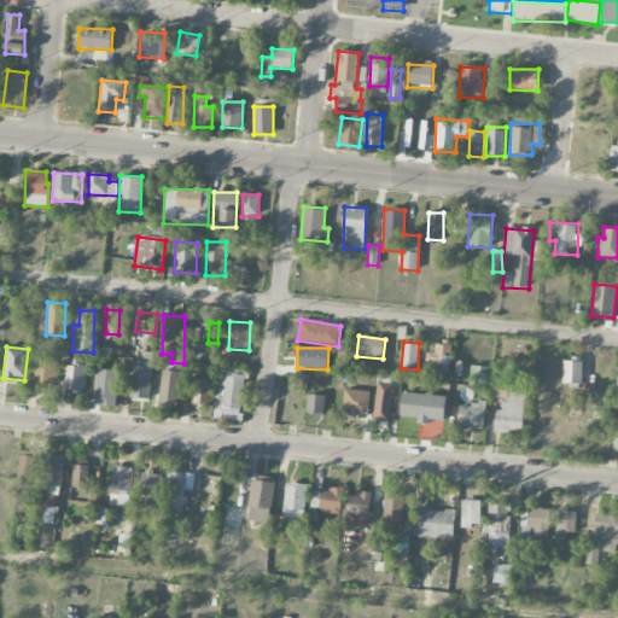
[(57,389),(58,361),(33,360),(33,388),(57,389)]
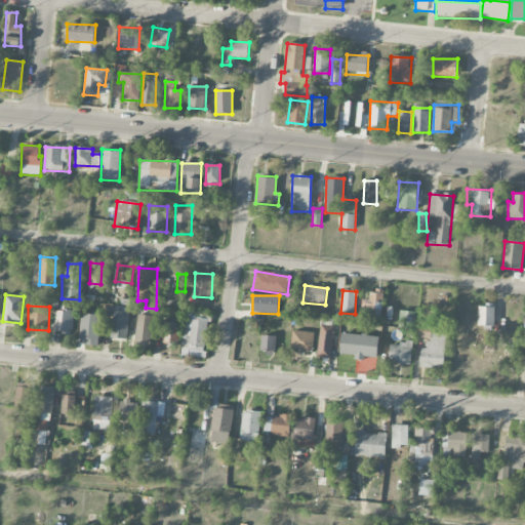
[(495,307),(477,306),(477,327),(494,328),(495,307)]
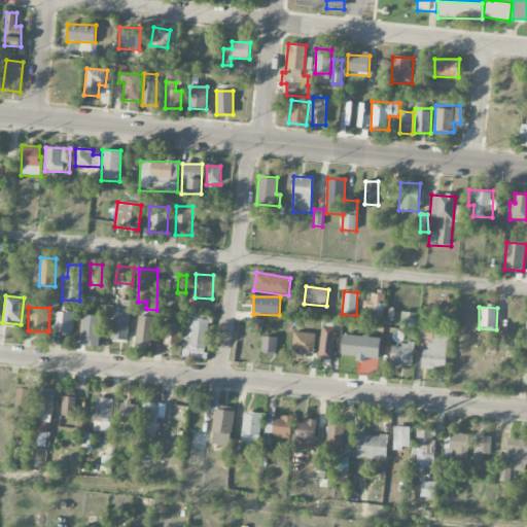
[(73,312),(53,312),(51,334),(72,335),(73,312)]
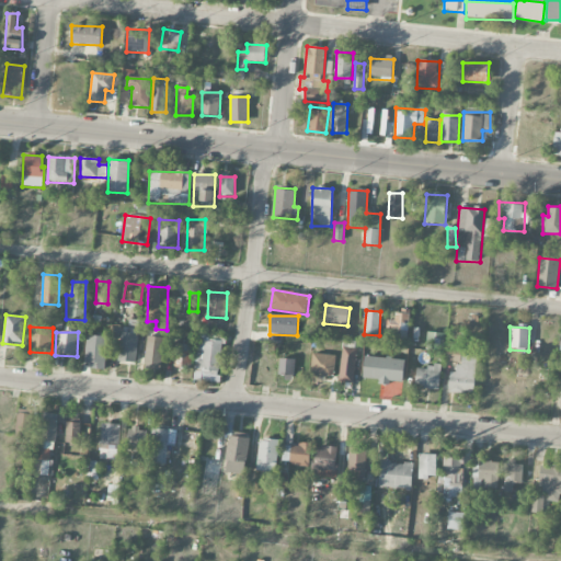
[(445,333),(427,332),(426,350),(444,351),(445,333)]
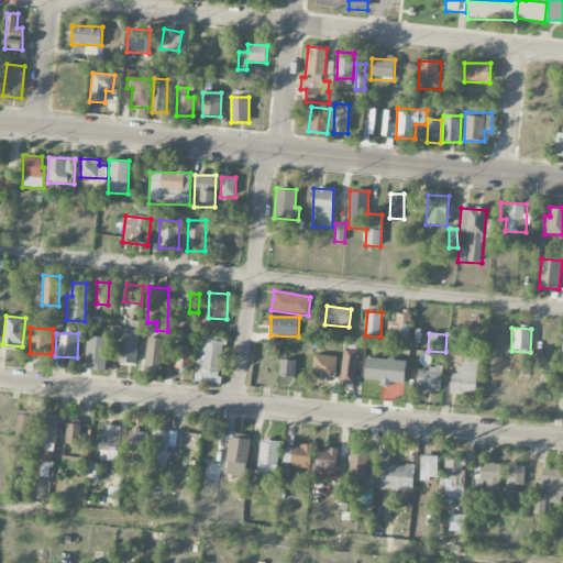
[(194,381),(219,385),(225,339),(200,334),(194,381)]
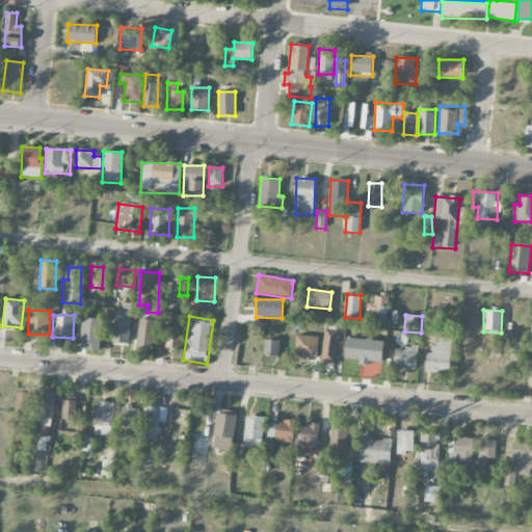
[(82,350),(100,351),(101,319),(83,318),(82,350)]
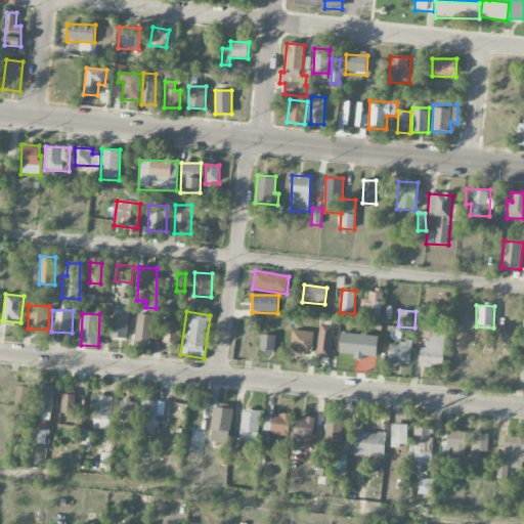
[(151,342),(153,315),(136,314),(135,341),(151,342)]
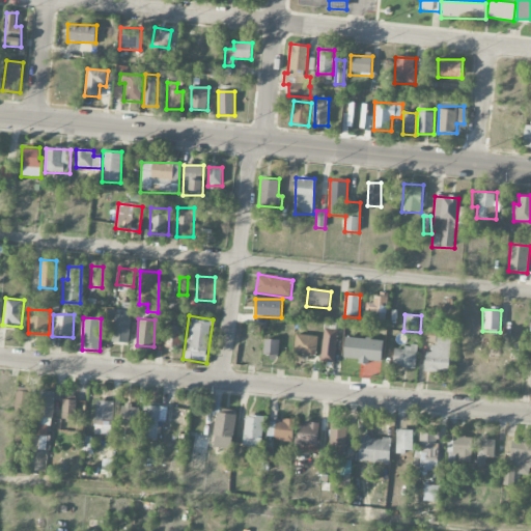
[(131,323),(113,320),(111,342),(129,343),(131,323)]
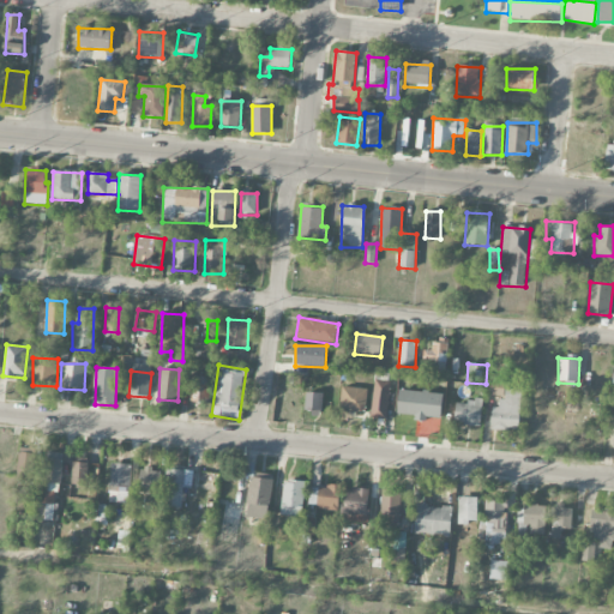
[(209,378),(192,375),(188,402),(206,404),(209,378)]
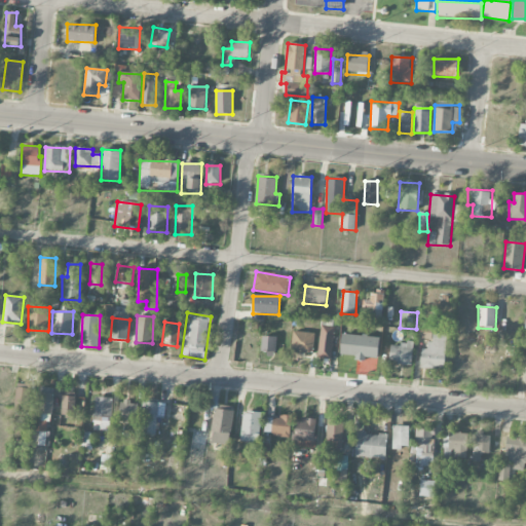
[(331,360),(336,328),(322,326),(316,358),(331,360)]
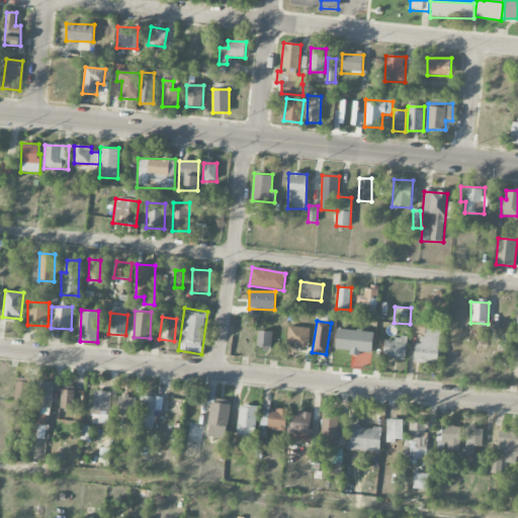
[(310,328),(288,328),(288,348),(309,348),(310,328)]
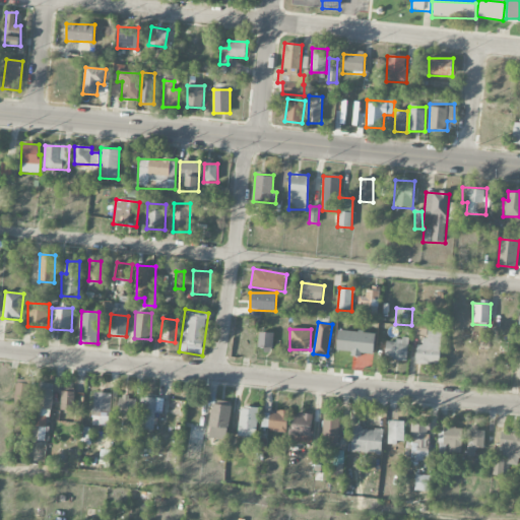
[(440,365),(441,330),(426,330),(426,345),(416,345),(416,364),(440,365)]
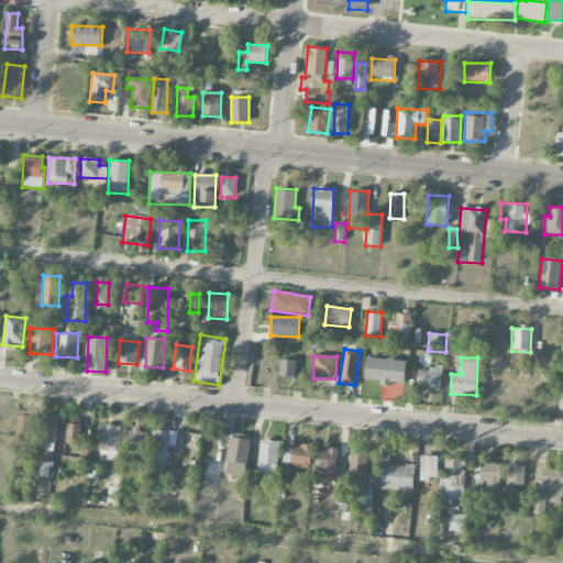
[(279,379),(295,379),(296,361),(280,360),(279,379)]
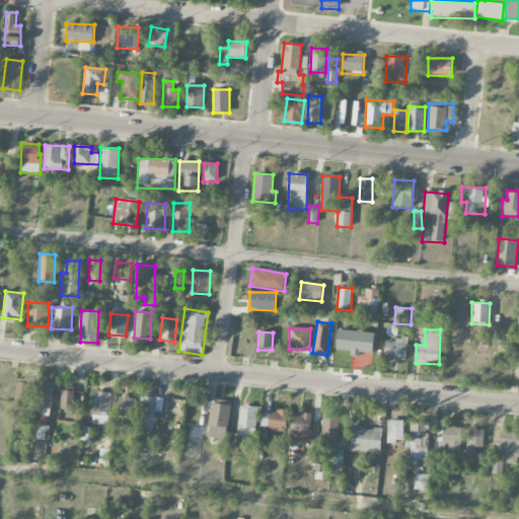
[(409,338),(398,336),(397,343),(385,341),(383,358),(405,361),(409,338)]
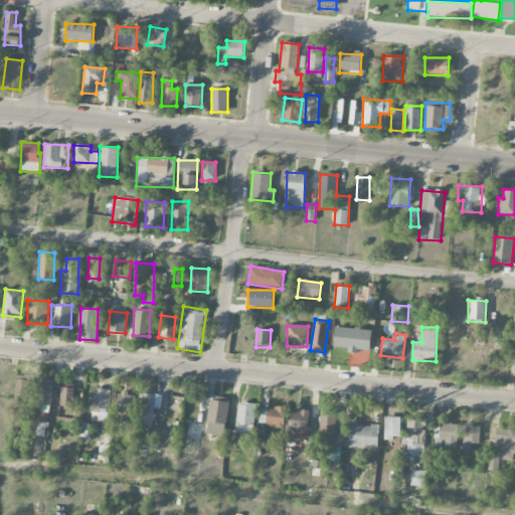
[(28,376),(15,376),(16,404),(29,404),(28,376)]
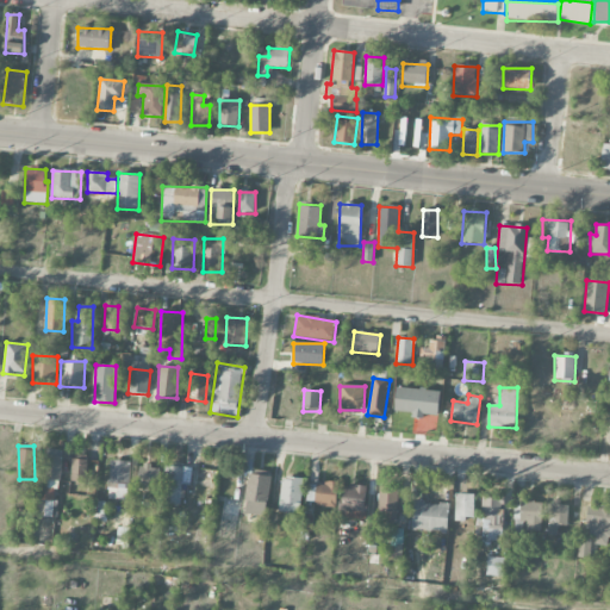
[(60,450),(43,449),(39,517),(56,517),(60,450)]
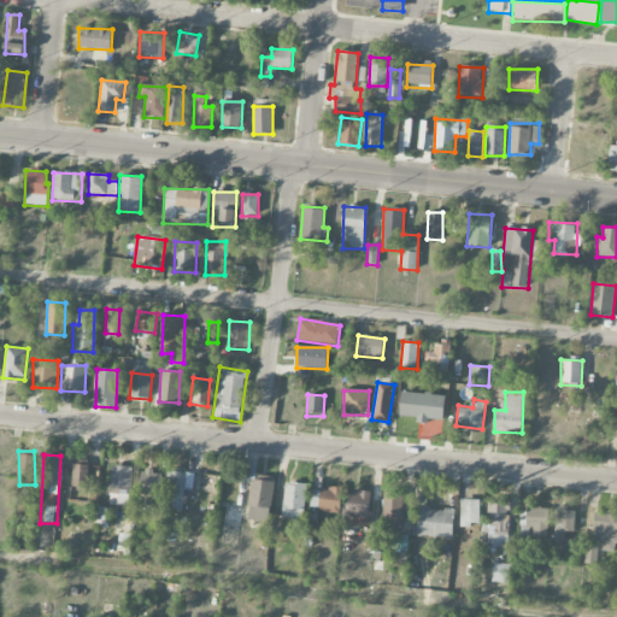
[(88,465),(72,465),(71,494),(87,495),(88,465)]
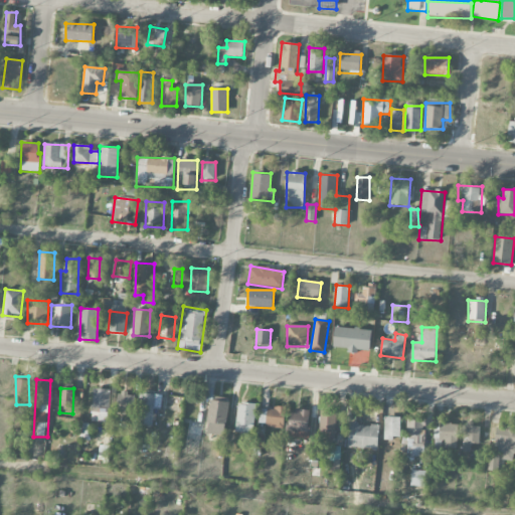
[(100,412),(100,415),(110,415),(110,390),(93,389),(93,412),(100,412)]
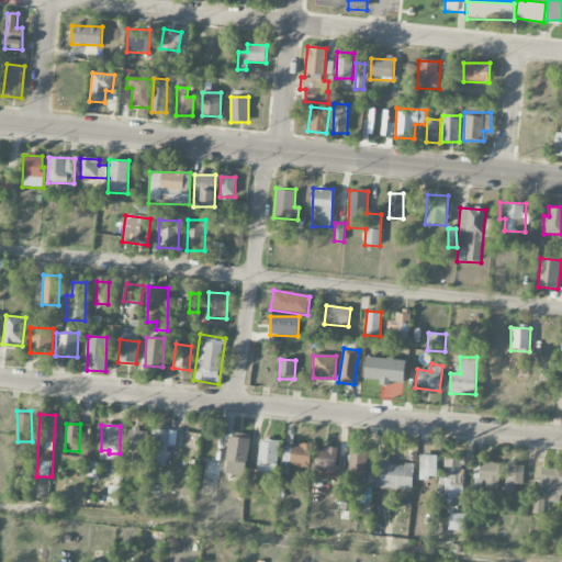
[(127,448),(146,449),(147,430),(128,429),(127,448)]
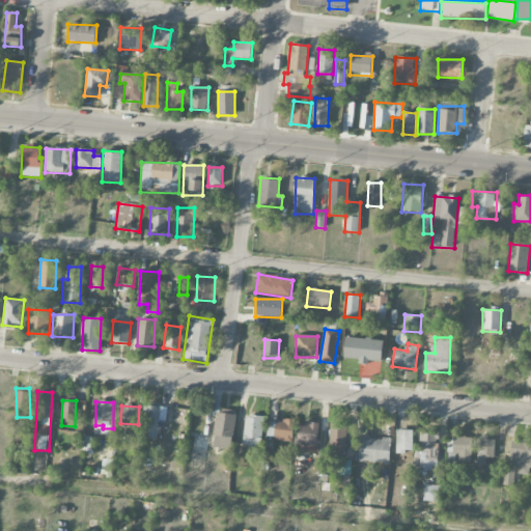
[(159,440),(159,422),(166,423),(167,407),(143,407),(142,440),(159,440)]
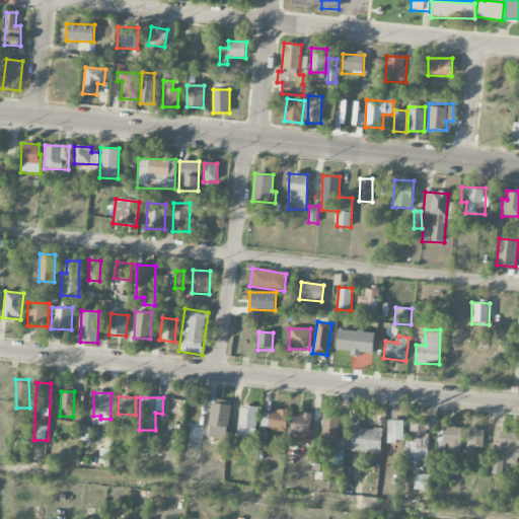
[(230,405),(212,403),(208,437),(227,439),(230,405)]
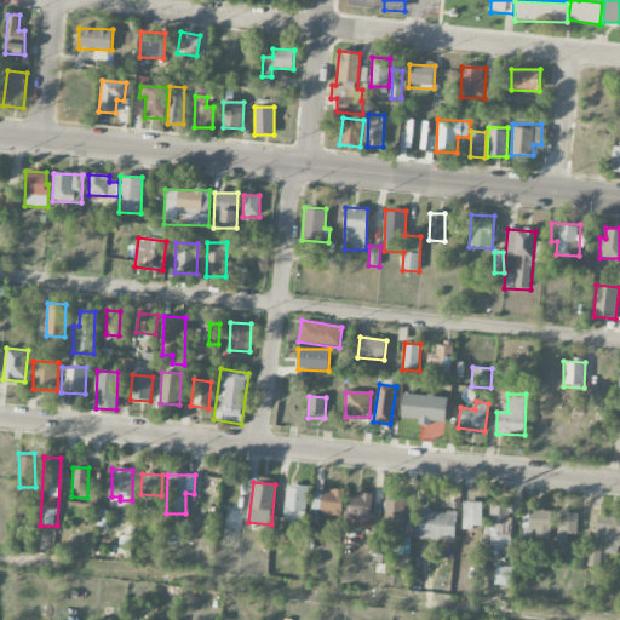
[(282,520),(304,522),(309,488),(287,486),(282,520)]
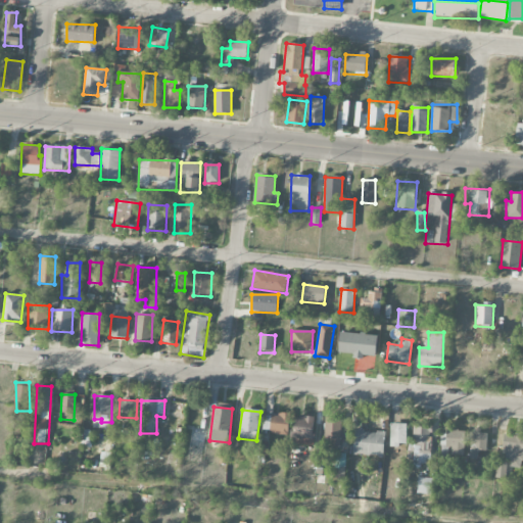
[(264,433),(289,434),(290,415),(265,414),(264,433)]
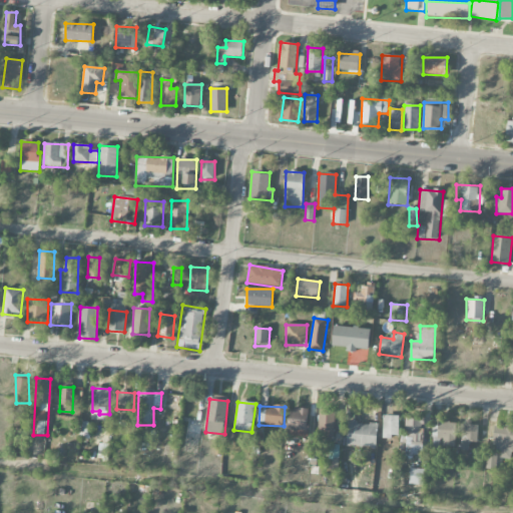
[(308,437),(309,409),(289,408),(289,437),(308,437)]
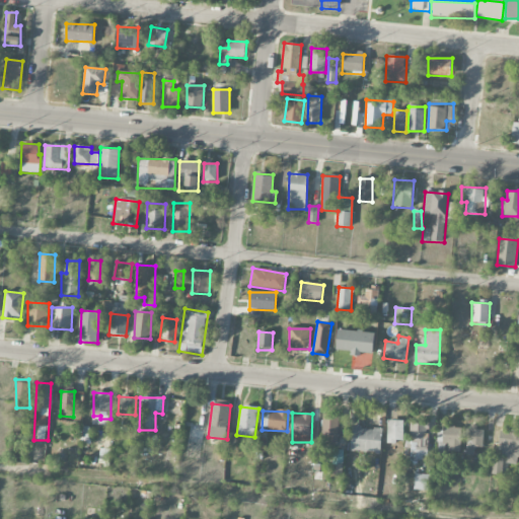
[(322,442),(339,442),(339,415),(322,415),(322,442)]
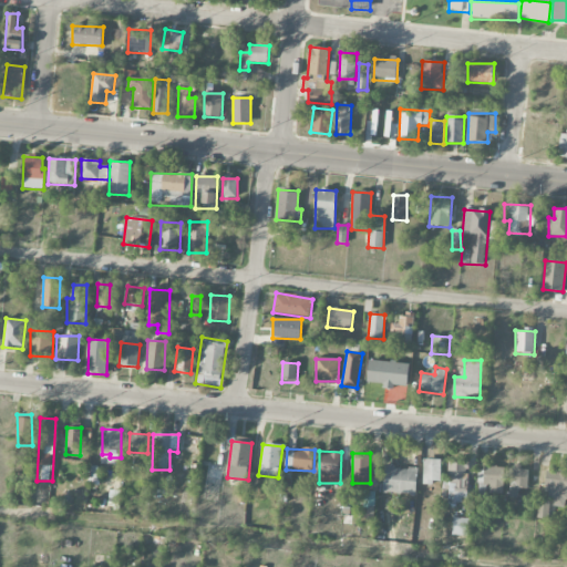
[(441,460),(423,460),(422,483),(441,484),(441,460)]
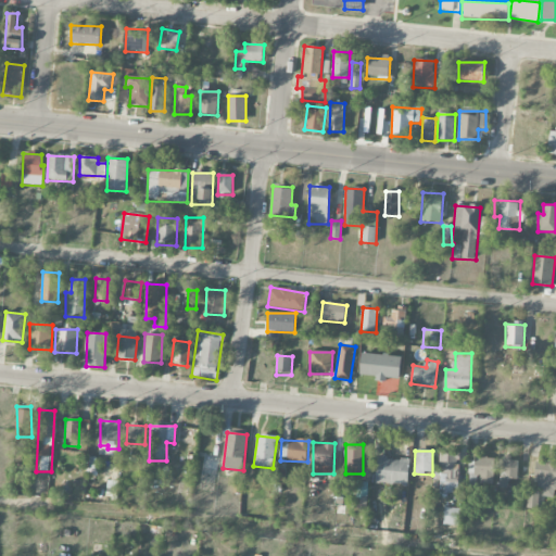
[(438,492),(458,493),(459,454),(440,453),(438,492)]
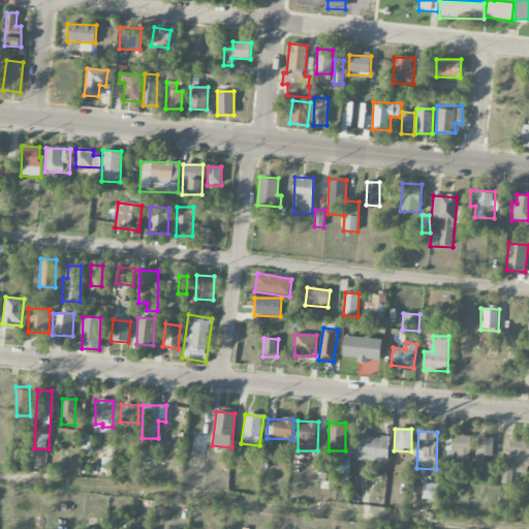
[(386,463),(391,439),(360,434),(355,459),(386,463)]
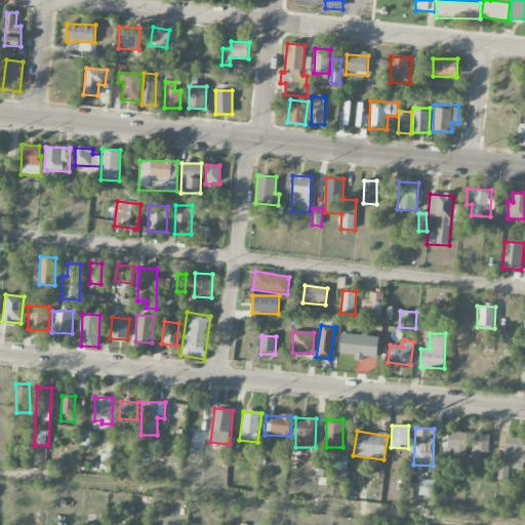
[(488,452),(489,432),(473,432),(473,459),(481,460),(481,452),(488,452)]
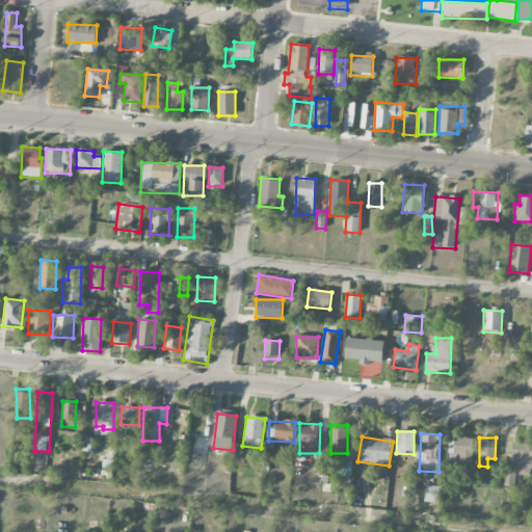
[(458,463),(473,463),(473,439),(451,439),(451,455),(458,455),(458,463)]
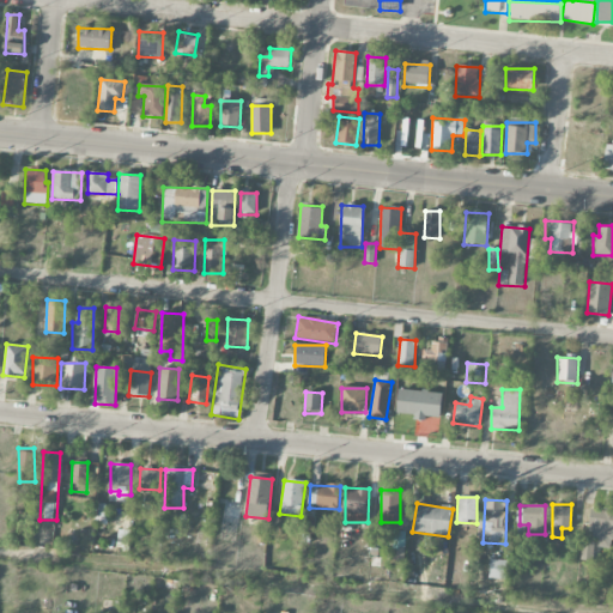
[(599,535),(598,546),(612,550),(612,540),(612,510),(590,507),(586,533),(599,535)]
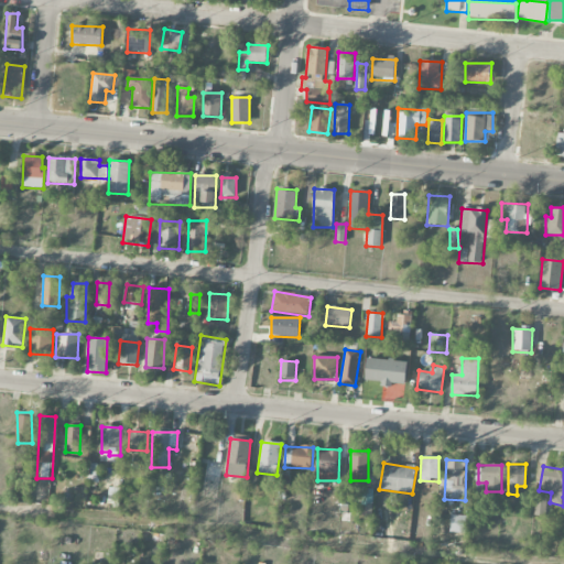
[(368,509),(371,509),(372,489),(362,489),(361,516),(368,516),(368,509)]
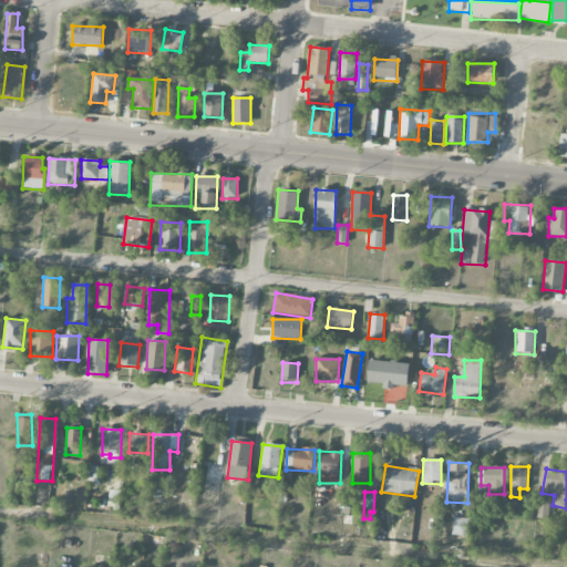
[(548,517),(548,501),(537,501),(537,517),(548,517)]
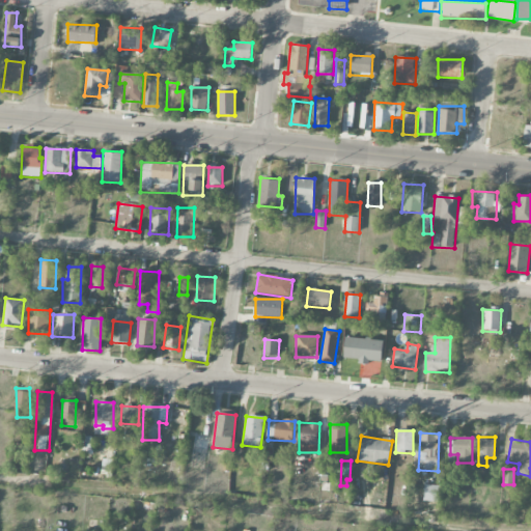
[(439,486),(424,485),(423,501),(439,502),(439,486)]
